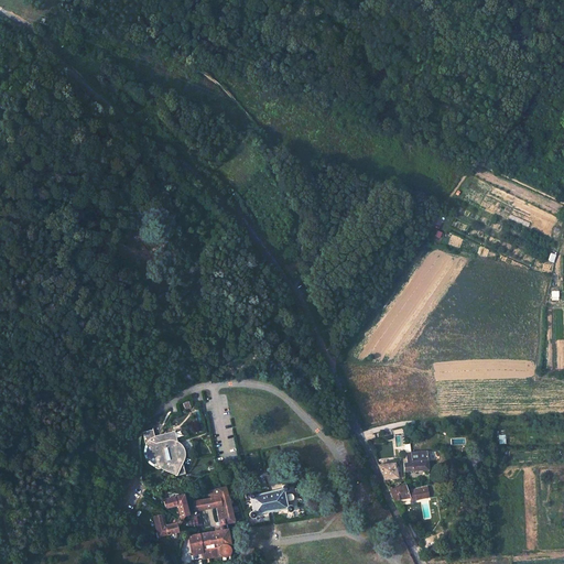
[(153,430),(143,432),(147,444),(145,447),(144,448),(144,449),(144,454),(145,458),(147,461),(149,463),(150,464),(154,466),(160,469),(161,468),(175,475),(183,457),(184,454),(184,453),(183,449),(182,448),(181,446),(180,445),(176,443),(173,433),(155,437),(153,430)]
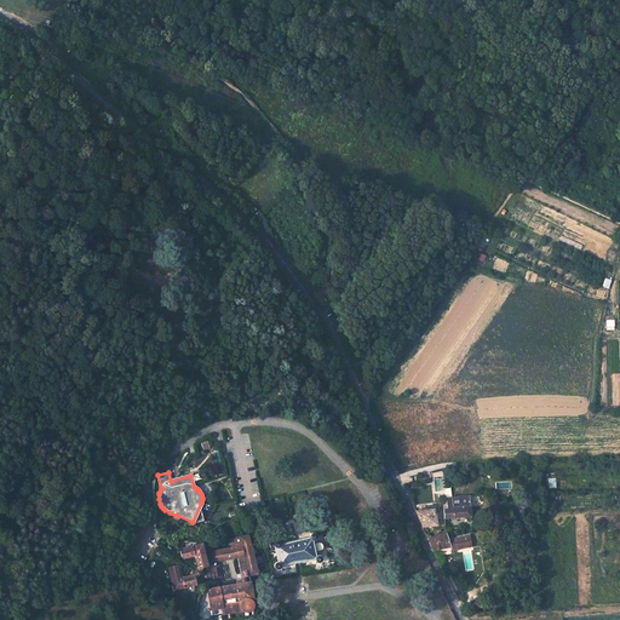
[(445,520),(471,518),(470,499),(447,500),(448,509),(446,510),(443,510),(445,520)]
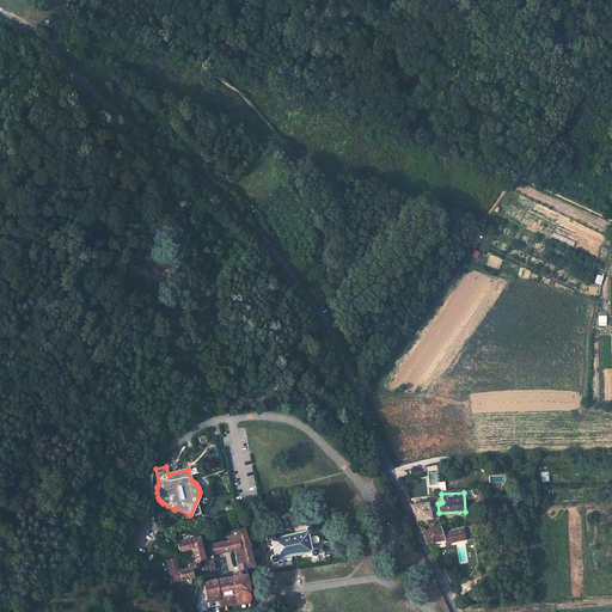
[(420,521),(430,520),(428,505),(410,507),(416,521),(420,521)]
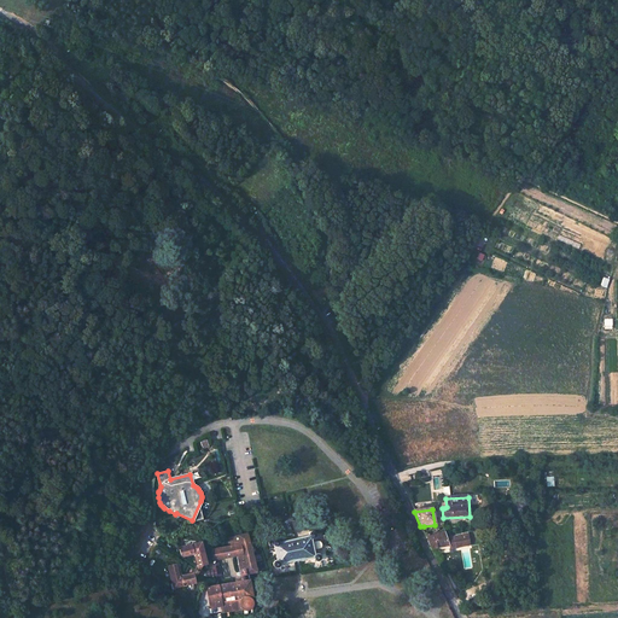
[(284,531),(285,532),(285,537),(281,538),(279,541),(278,541),(274,542),(269,543),(269,548),(274,547),(277,561),(274,563),(273,564),(273,566),(273,567),(274,569),(275,569),(275,570),(278,570),(279,570),(280,569),(281,566),(313,560),(314,561),(316,563),(318,563),(320,563),(321,560),(321,559),(321,558),(320,555),(319,555),(318,555),(315,555),(313,540),(314,540),(315,538),(315,537),(316,537),(316,536),(315,532),(314,532),(313,532),(308,534),(307,532),(302,534),(301,529),(301,525),(299,523),(298,520),(296,519),(293,519),(292,519),(291,519),(289,519),(287,520),(285,522),(284,524),(283,525),(283,528),(283,529),(284,531)]
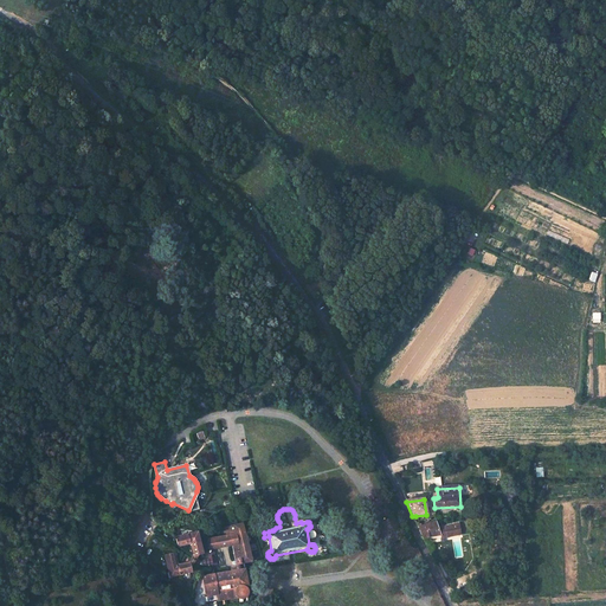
[(225,535),(207,541),(208,550),(231,546),(236,563),(239,565),(252,561),(242,523),(224,527),(225,535)]
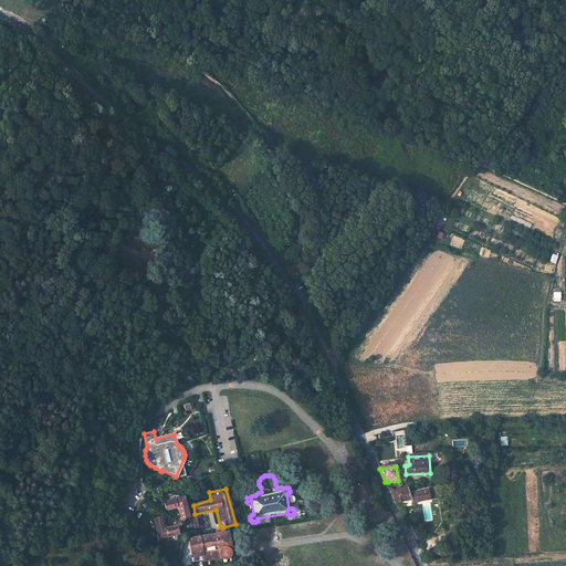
[(408,489),(391,493),(395,504),(411,501),(412,503),(417,503),(417,494),(428,493),(428,491),(409,493),(408,489)]
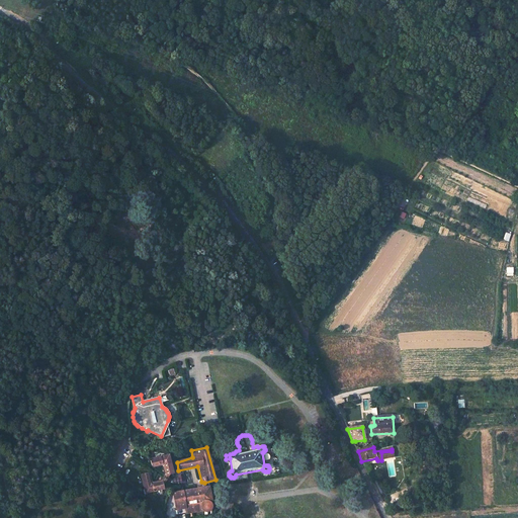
[(170,473),(173,472),(174,472),(170,456),(169,456),(168,455),(167,454),(151,458),(152,465),(154,464),(154,466),(162,464),(163,465),(165,473),(167,472),(167,475),(170,473)]
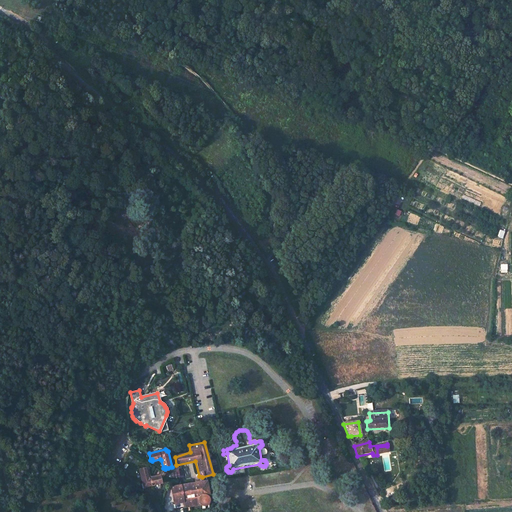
[(160,476),(159,474),(151,476),(150,475),(148,467),(146,468),(146,466),(139,468),(144,487),(163,482),(162,478),(161,476),(160,476)]
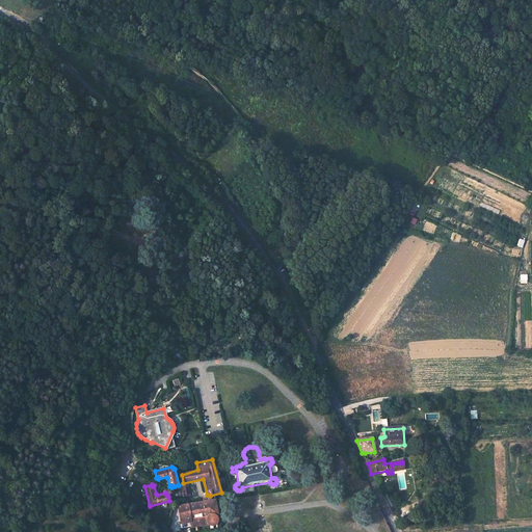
[(186,487),(188,486),(188,484),(182,485),(183,490),(177,490),(178,496),(187,494),(186,487)]
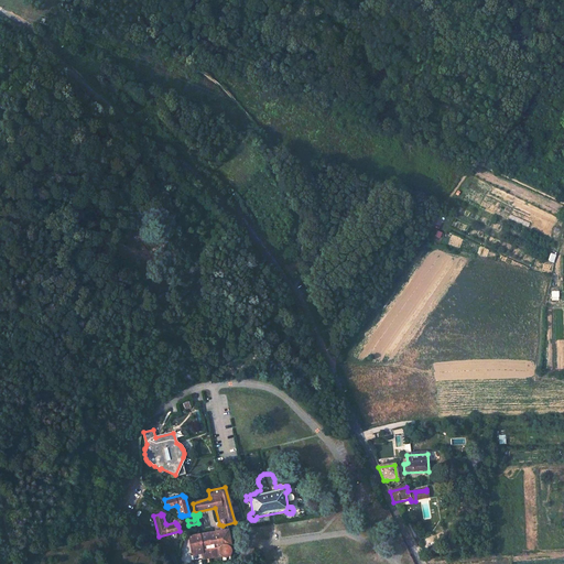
[(182,514),(180,516),(175,522),(176,524),(177,524),(179,527),(181,521),(183,519),(185,516),(182,517),(182,514)]
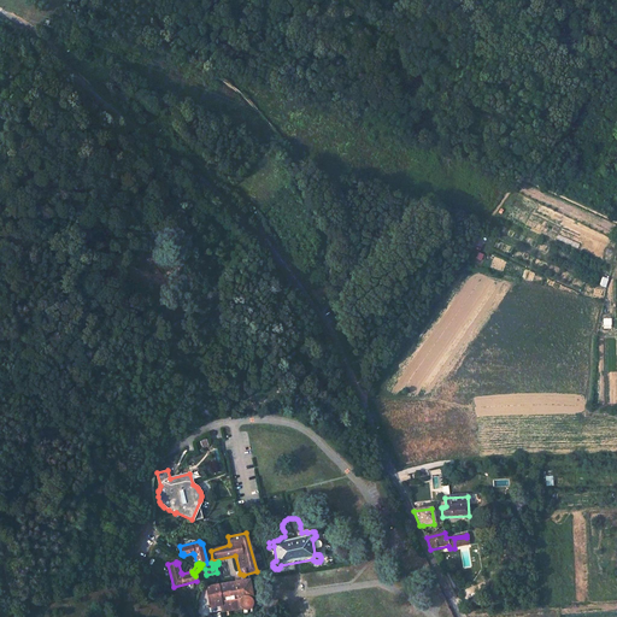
[(248,581),(205,589),(210,609),(211,613),(221,612),(222,613),(242,611),(244,611),(245,611),(247,611),(250,611),(251,610),(252,609),(252,607),(253,606),(253,605),(256,605),(248,581)]
